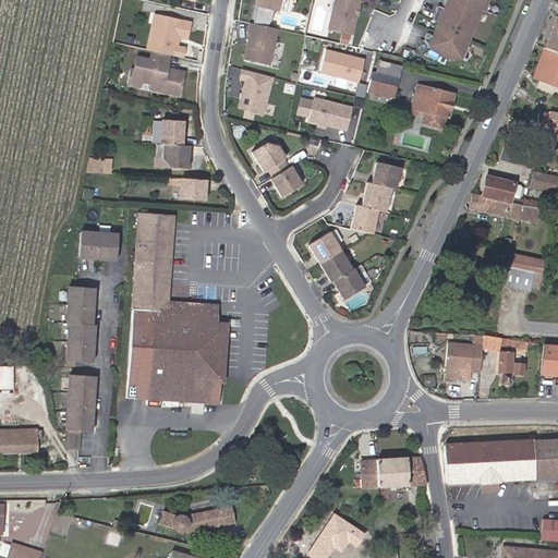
[(323,25),(347,31),(351,12),(351,8),(353,3),(353,0),(331,0),(330,8),(326,10),(323,25)]
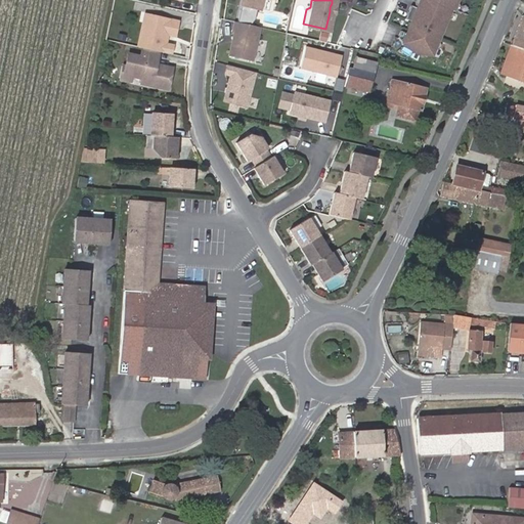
[(419,50),(426,50),(429,50),(446,5),(449,5),(450,0),(412,0),(412,3),(406,1),(401,14),(406,17),(402,29),(397,27),(394,34),(396,37),(398,40),(401,43),(404,45),(407,47),(410,48),(415,50),(419,50)]
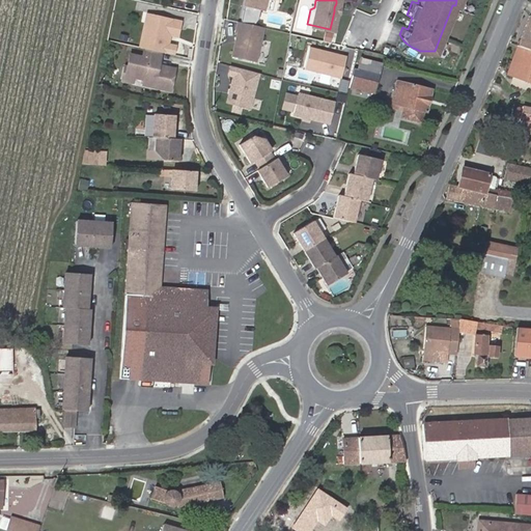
[(530,49),(530,16),(519,45),(530,49)]
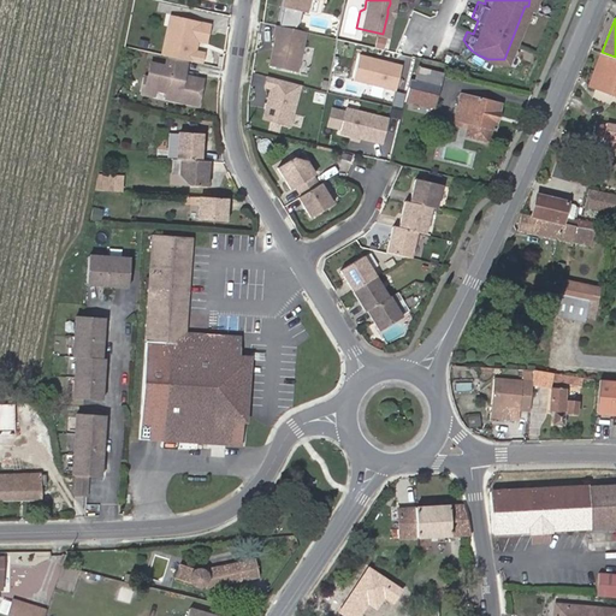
[(267,65),(298,73),(309,33),(278,24),(267,65)]
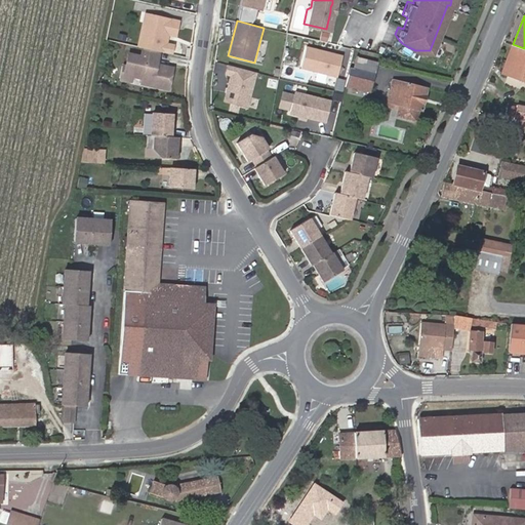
[(172,45),(164,44),(166,37),(168,29),(143,24),(137,46),(140,47),(158,50),(170,53),(172,45)]
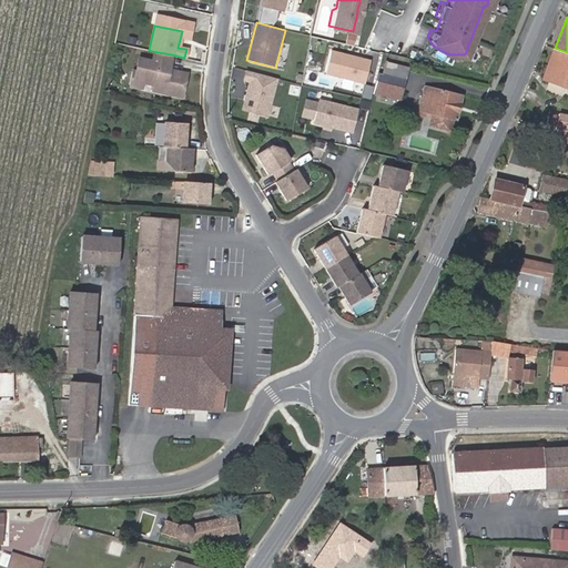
[(190,33),(182,31),(180,40),(189,41),(190,33)]
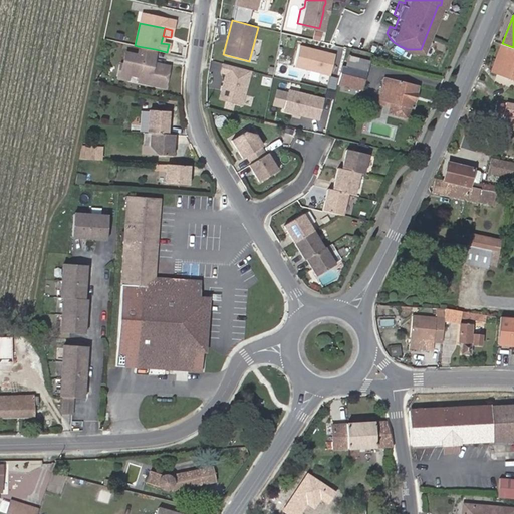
[(513,47),(502,43),(492,70),(513,78),(513,47)]
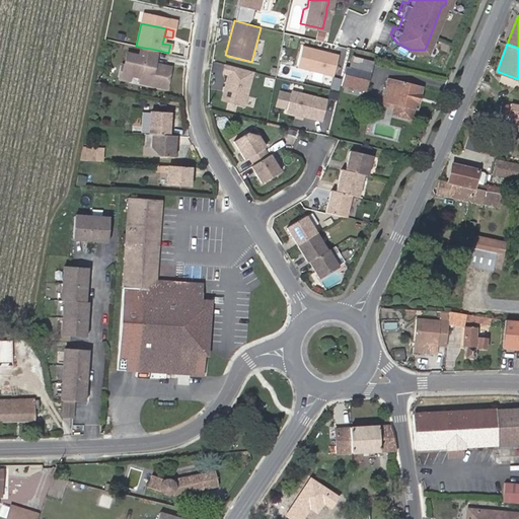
[(335,77),(341,55),(303,45),(297,67),(335,77)]
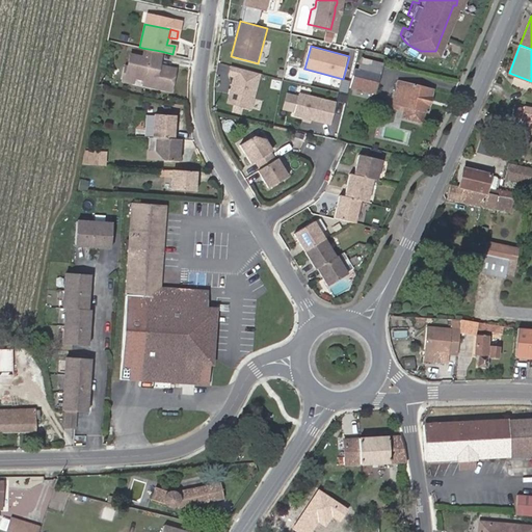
[(132,76),(133,77),(142,79),(141,83),(168,89),(174,69),(157,64),(160,51),(142,48),(140,56),(128,53),(126,64),(125,65),(128,67),(133,74),(132,76)]
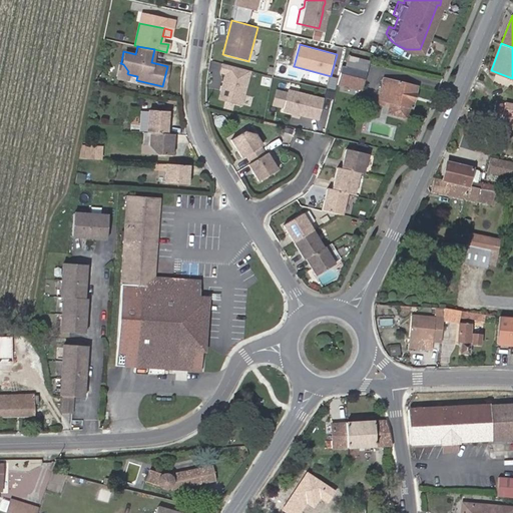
[(369,60),(351,55),(342,89),(360,94),(369,60)]
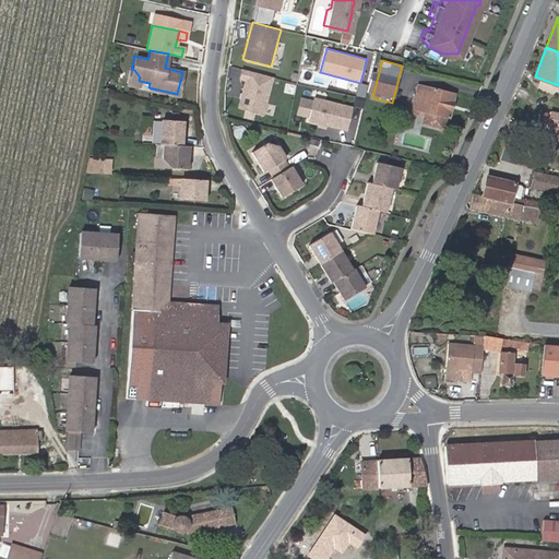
[(139,85),(140,81),(139,80),(140,78),(134,70),(131,69),(132,68),(129,68),(127,82),(139,85)]
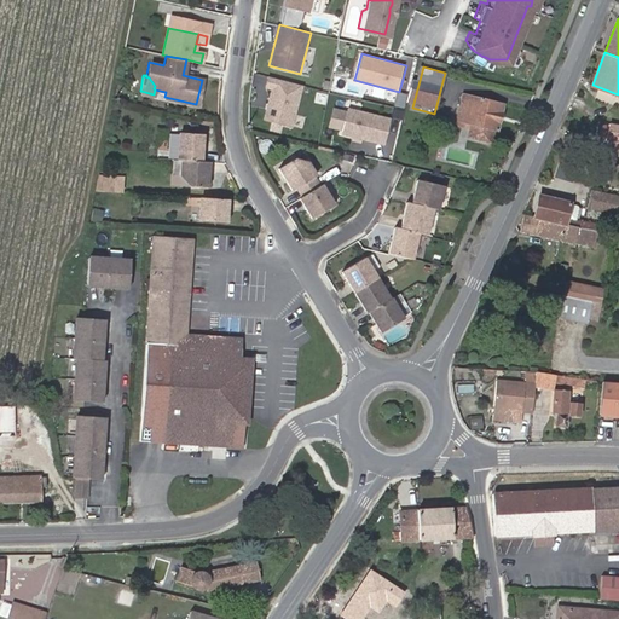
[(271,90),(265,121),(296,127),(304,84),(268,77),(266,88),(271,90)]
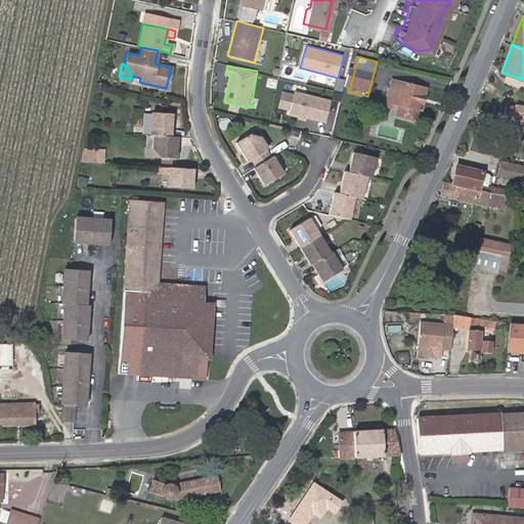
[(267,86),(275,87),(276,80),(268,78),(267,86)]
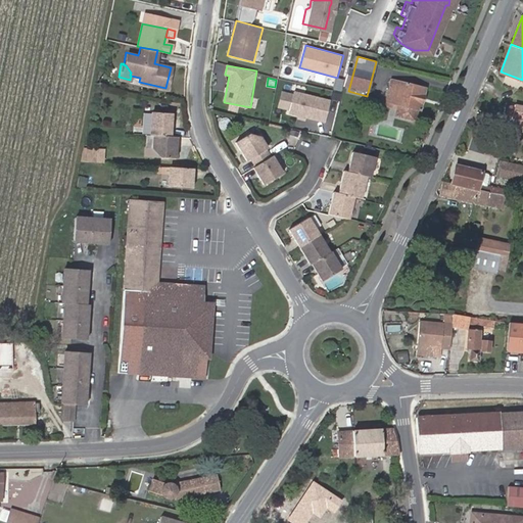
[(418,110),(421,110),(426,88),(392,79),(390,86),(385,85),(382,100),(386,101),(385,105),(392,106),(392,103),(398,104),(395,114),(416,121),(418,110)]
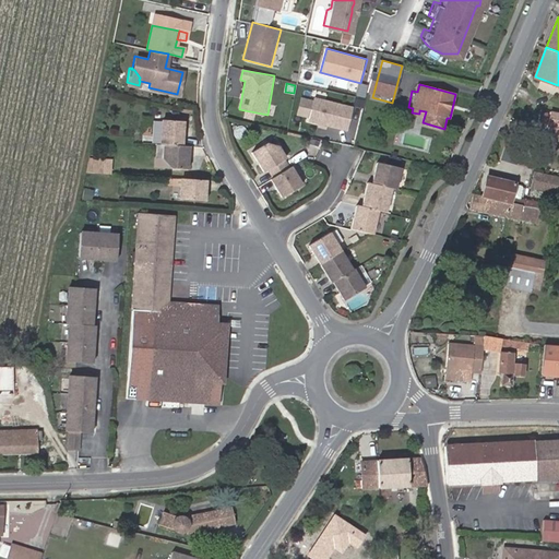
[(348,132),(356,106),(316,96),(308,121),(348,132)]
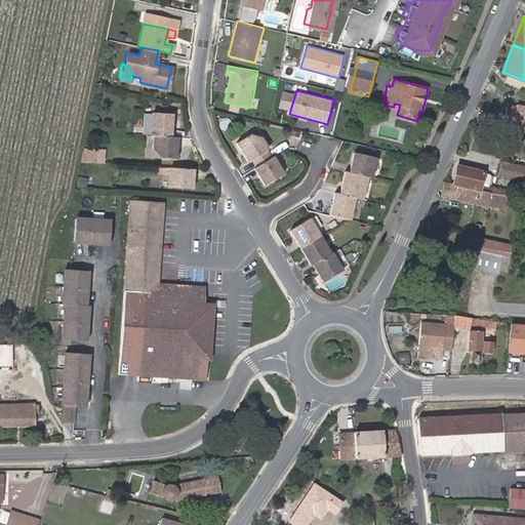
[(513,125),(524,127),(524,105),(518,104),(513,125)]
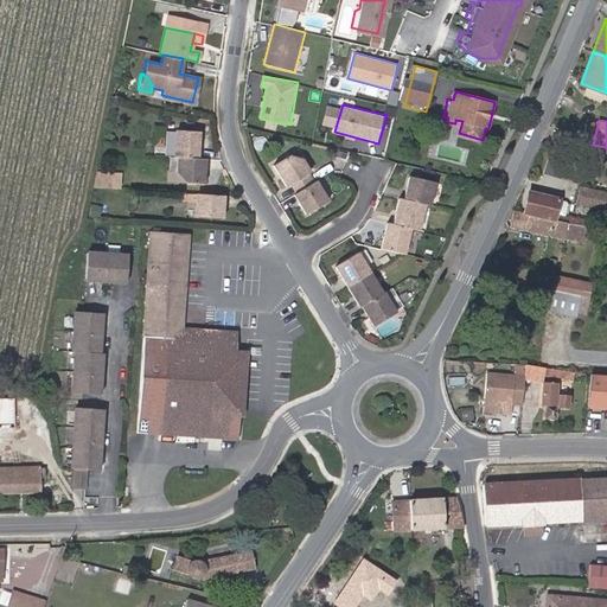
[(178,155),(198,158),(199,132),(177,129),(174,155),(178,155)]
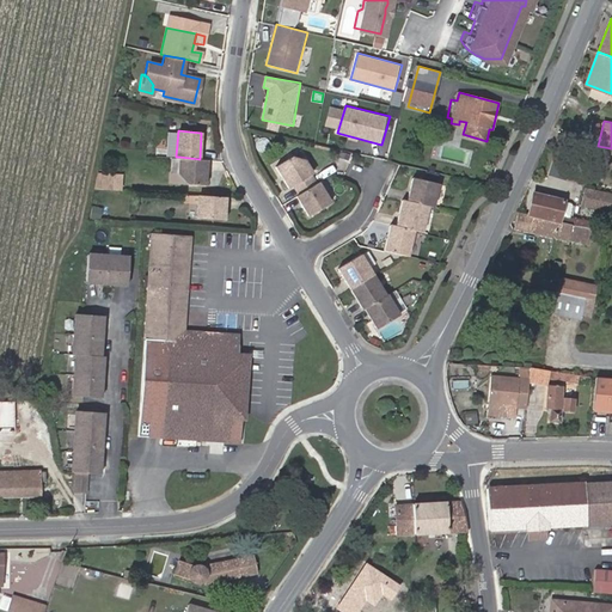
[(167,147),(157,146),(155,155),(166,157),(167,147)]
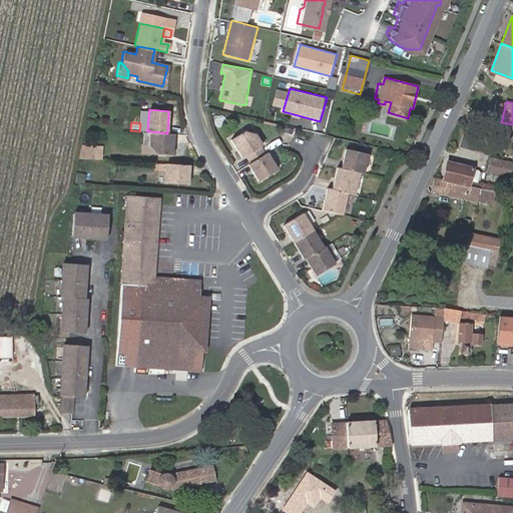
[(157,153),(171,154),(173,133),(167,133),(150,131),(149,143),(157,153)]
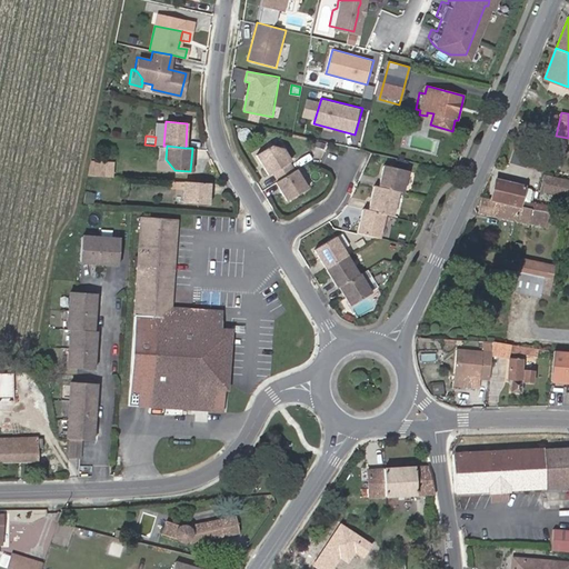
[(268,173),(272,171),(278,180),(293,170),(288,161),(290,160),(281,148),(269,146),(256,155),(268,173)]
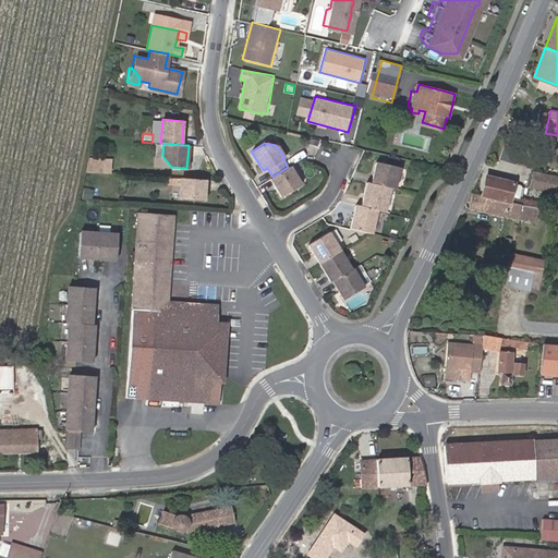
[(505,146),(502,159),(514,161),(518,148),(505,146)]
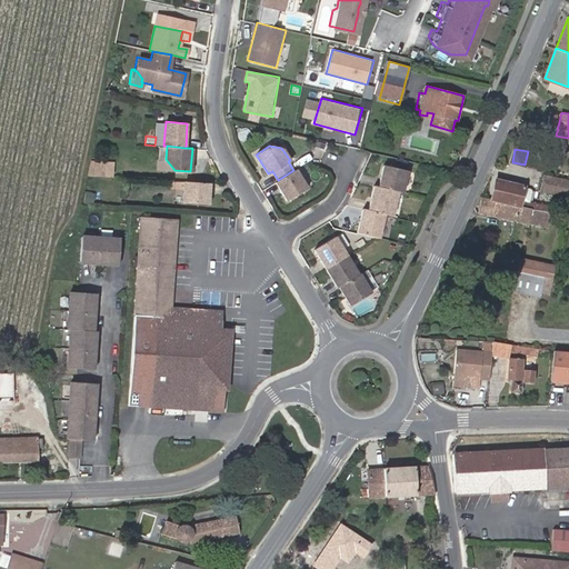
[(88,175),(113,177),(115,165),(91,163),(88,175)]
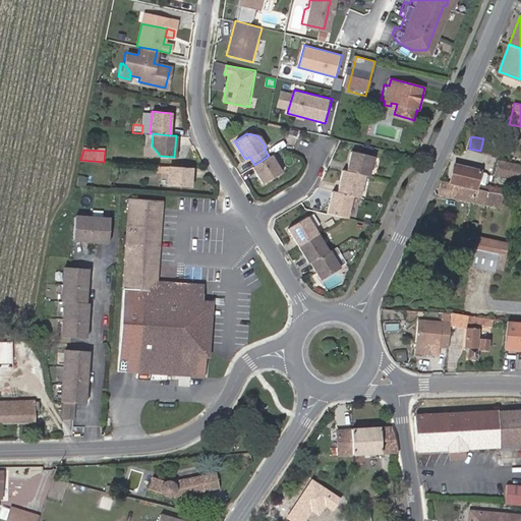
[(364,174),(368,174),(372,155),(351,150),(346,169),(364,174)]
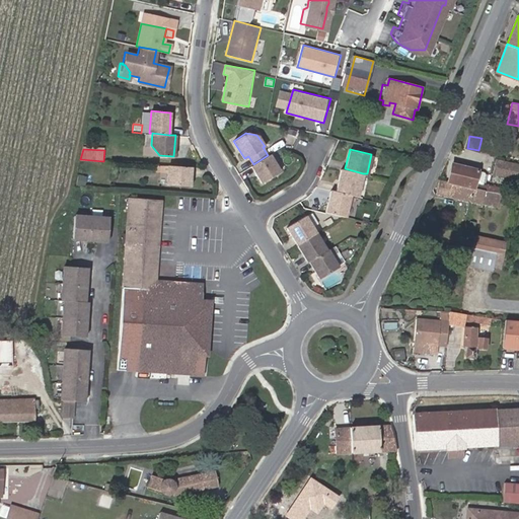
[(261,182),(279,170),(269,154),(268,155),(253,164),(250,165),(261,182)]
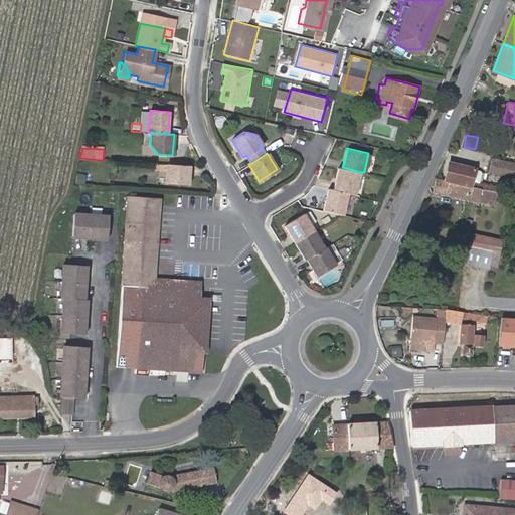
[(514,162),(493,158),(491,168),(514,173),(514,162)]
